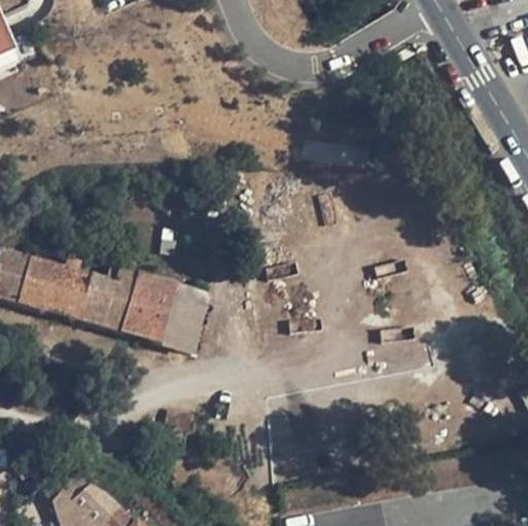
[(0,78),(17,71),(0,31),(0,78)]
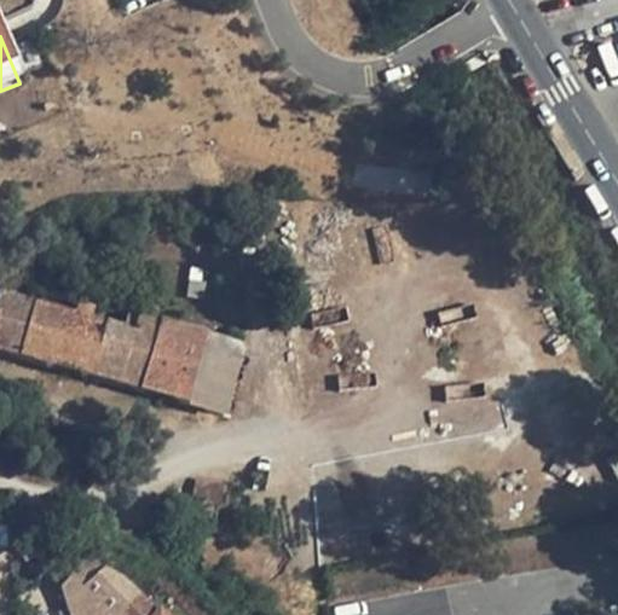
[(0,346),(189,400),(207,334),(140,313),(136,328),(92,315),(96,300),(79,295),(75,311),(0,288),(0,346)]
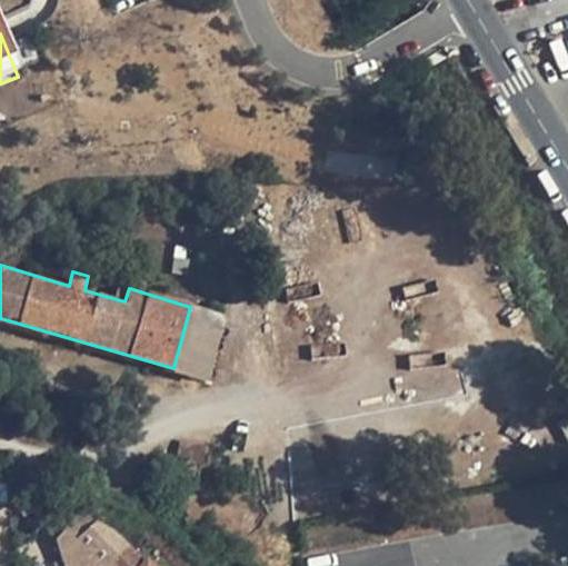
[(227,316),(191,305),(190,307),(173,368),(209,378),(227,316)]
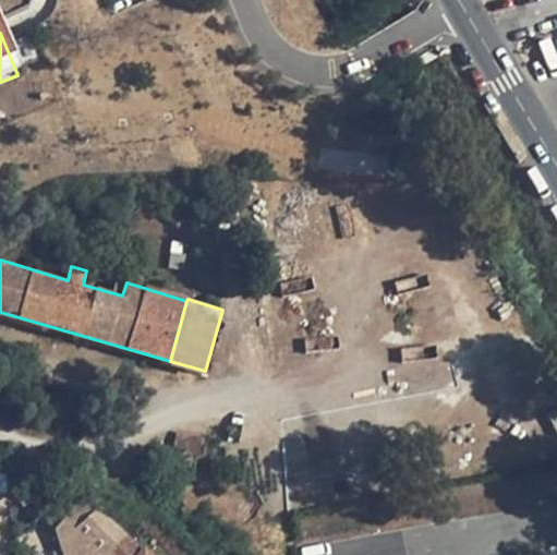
[(544,361),(520,363),(525,435),(556,433),(553,384),(546,385),(544,361)]
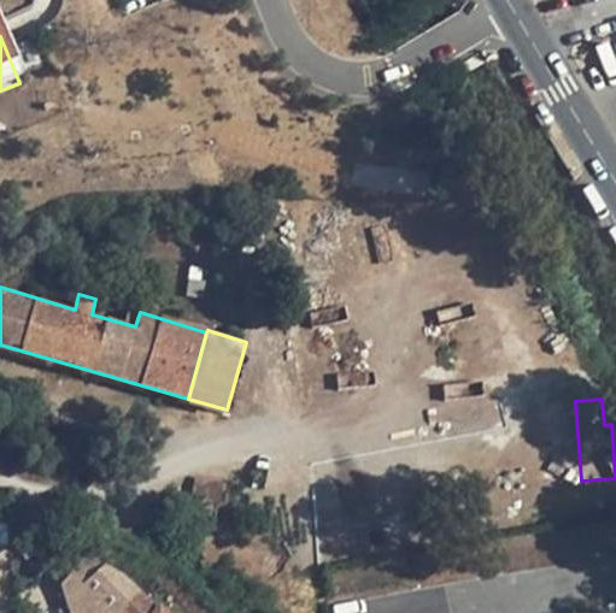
[(209,530),(216,500),(194,495),(187,525),(209,530)]
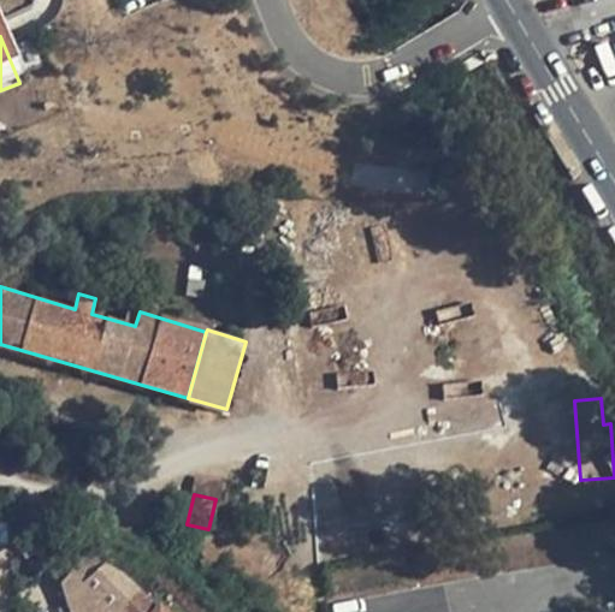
[(84,557),(52,593),(58,611),(116,611),(137,590),(84,557)]
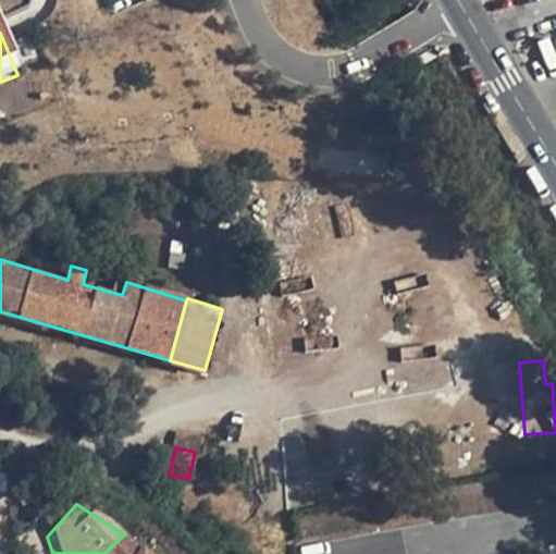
[(144,553),(124,534),(104,553),(144,553)]
